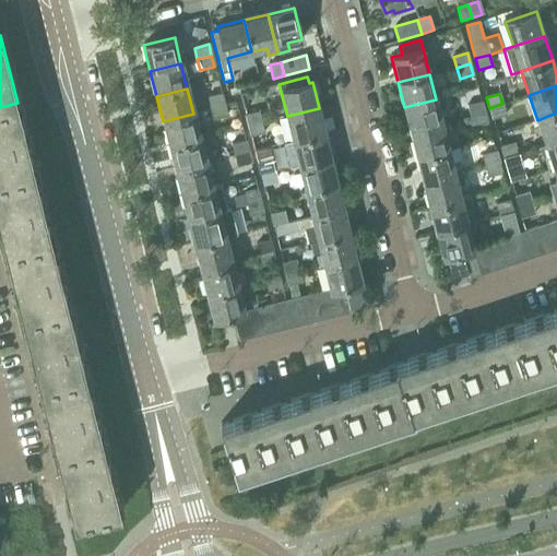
[(206,98),(210,109),(223,105),(221,95),(206,98)]
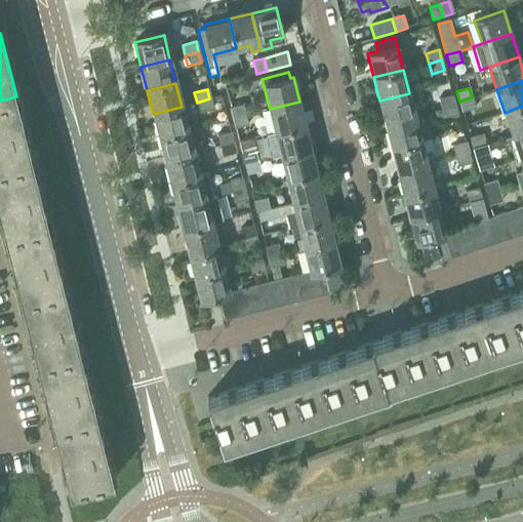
[(379,101),(386,125),(415,117),(409,93),(379,101)]
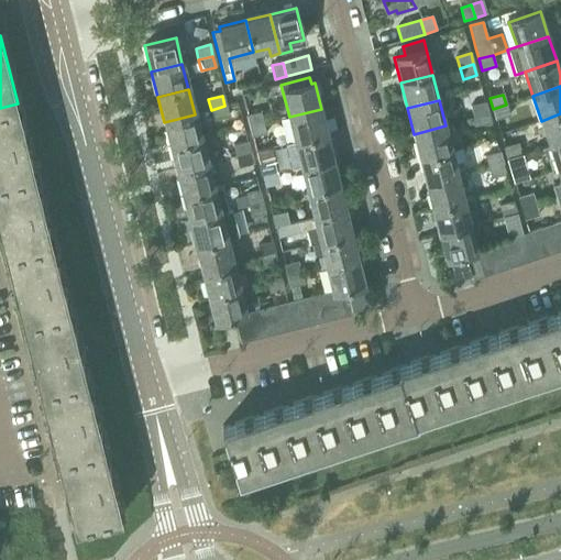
[(0,182),(34,173),(18,103),(0,108),(0,182)]
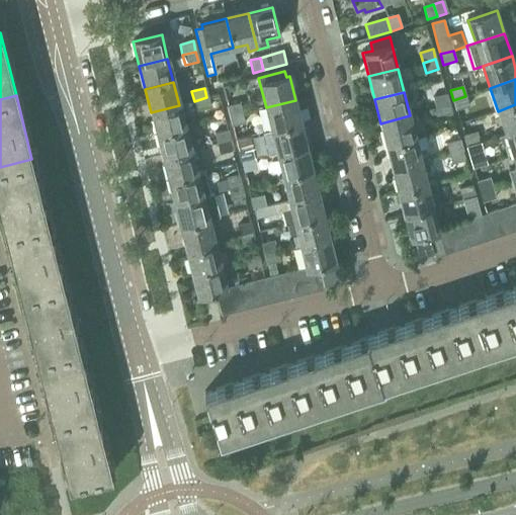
[(433,98),(436,108),(448,105),(445,95),(433,98)]
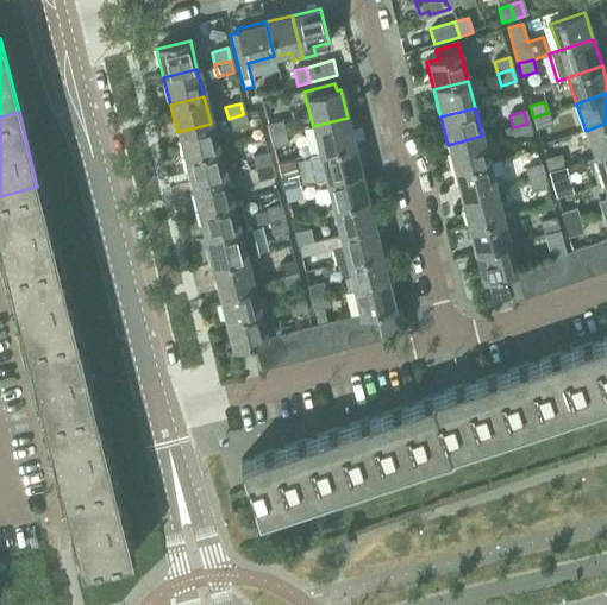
[(548,113),(533,118),(537,130),(551,125),(548,113)]
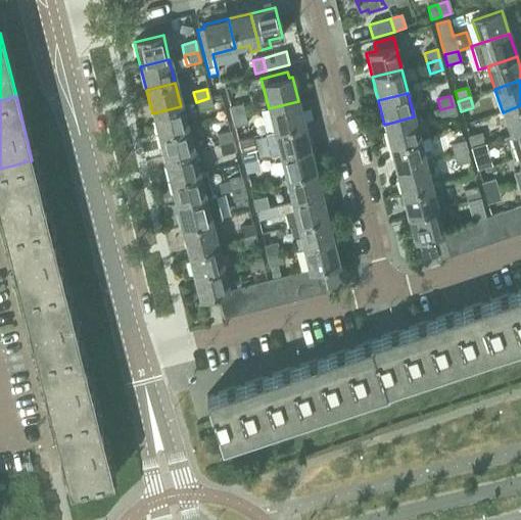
[(208,98),(196,102),(198,112),(211,109),(208,98)]
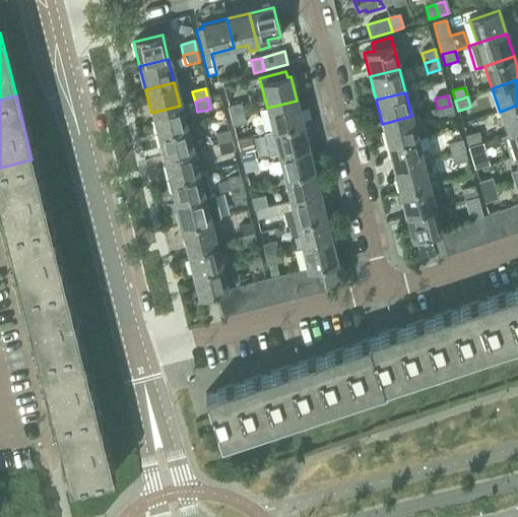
[(267,108),(272,131),(302,124),(297,101),(267,108)]
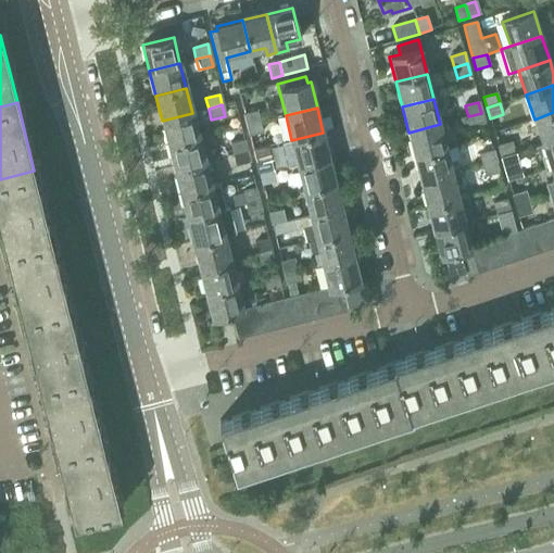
[(243,114),(246,125),(260,122),(257,111),(243,114)]
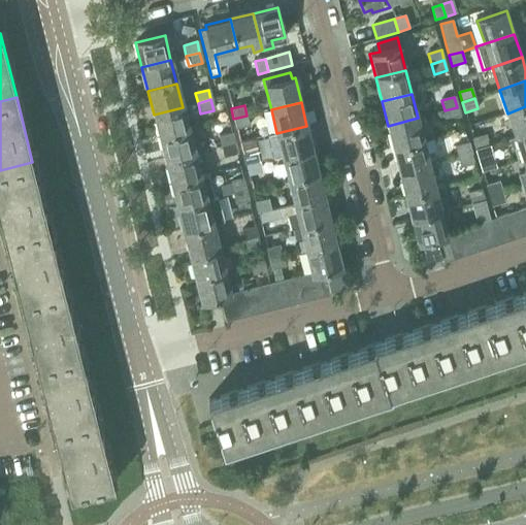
[(515,136),(525,132),(525,106),(507,113),(515,136)]
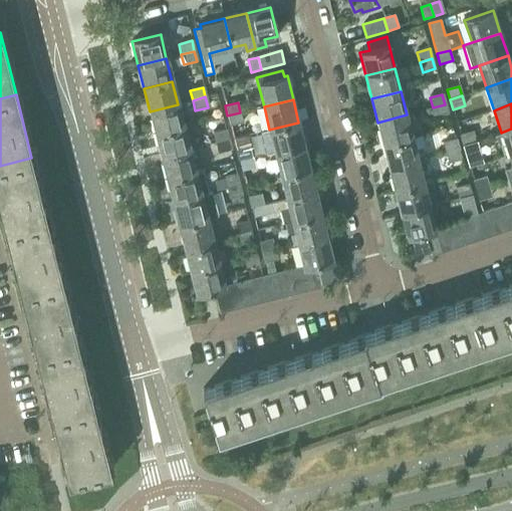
[(150,111),(155,135),(185,126),(189,125),(187,120),(183,122),(178,104),(150,111)]
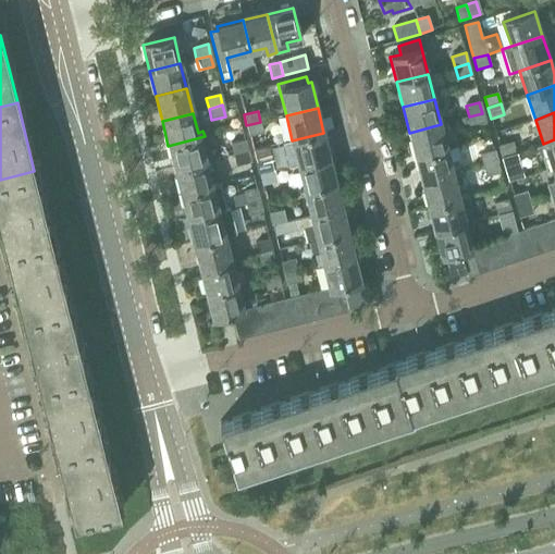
[(469,117),(459,120),(461,127),(472,128),(485,124),(482,113),(469,117)]
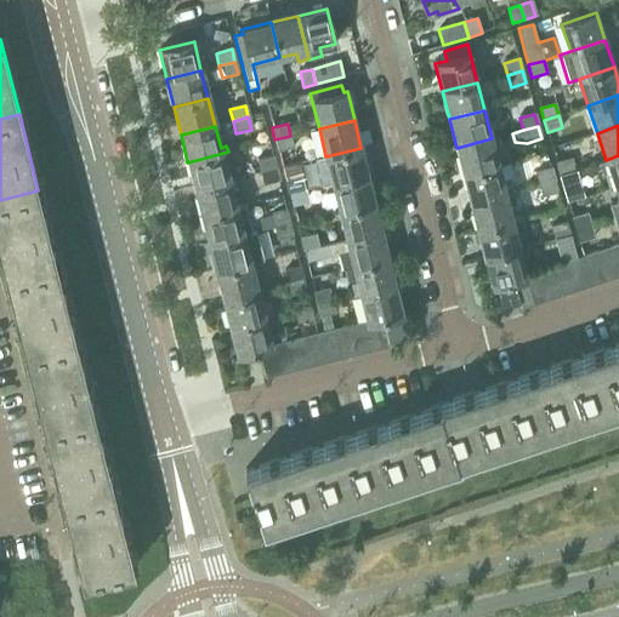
[(290,136),(274,140),(278,153),(294,148),(290,136)]
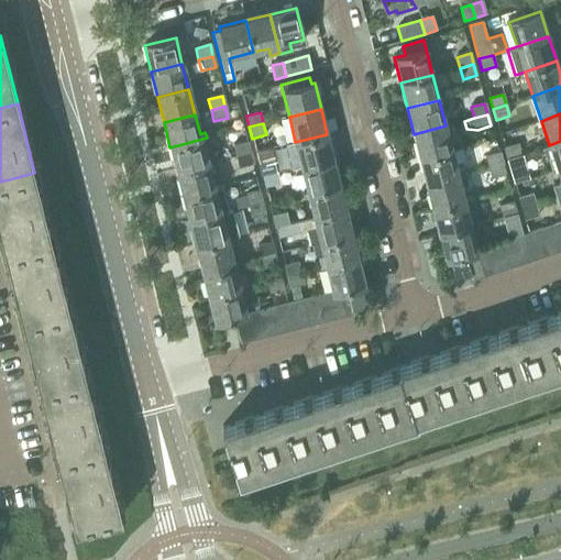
[(414,134),(419,158),(452,151),(446,125),(414,134)]
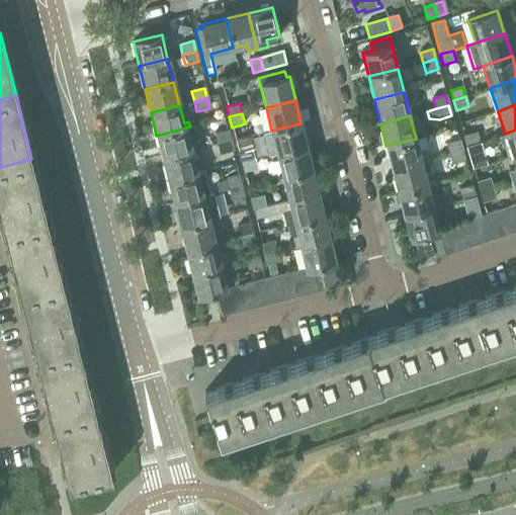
[(272,156),(277,155),(307,148),(301,123),(271,131),(275,146),(270,147),(272,156)]
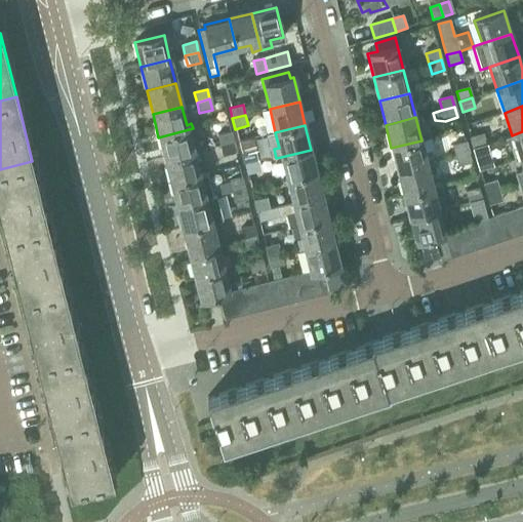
[(158,137),(164,161),(194,154),(188,130),(189,130),(189,129),(158,137)]
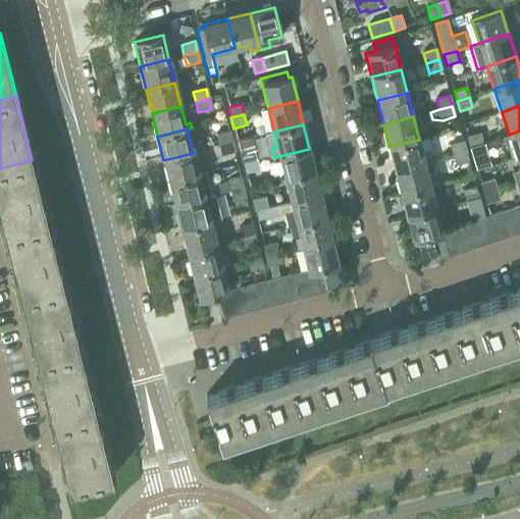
[(517,157),(519,156),(519,131),(509,135),(504,137),(508,146),(512,144),(517,157)]
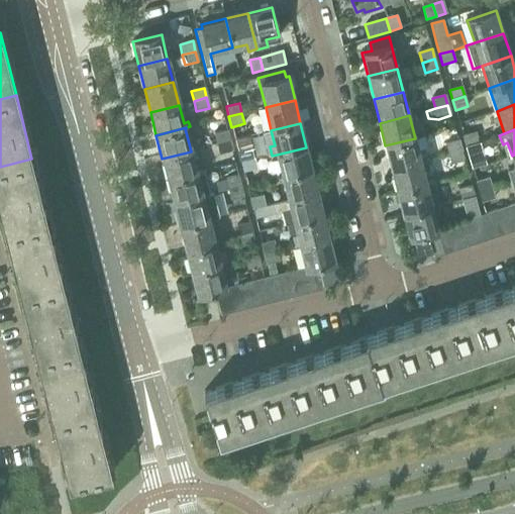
[(213,134),(215,144),(228,141),(226,131),(213,134)]
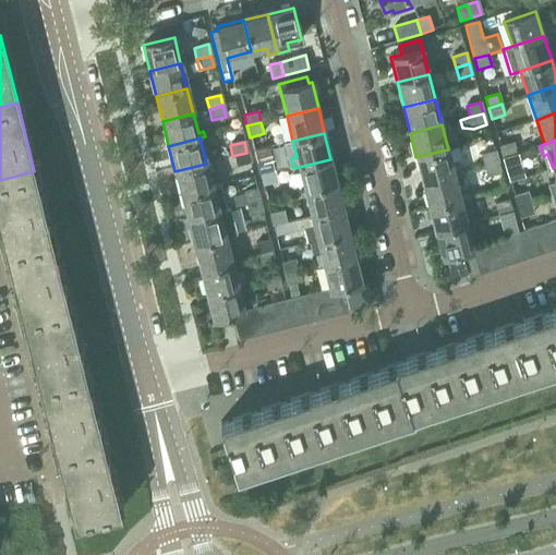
[(499,147),(503,158),(516,154),(514,143),(499,147)]
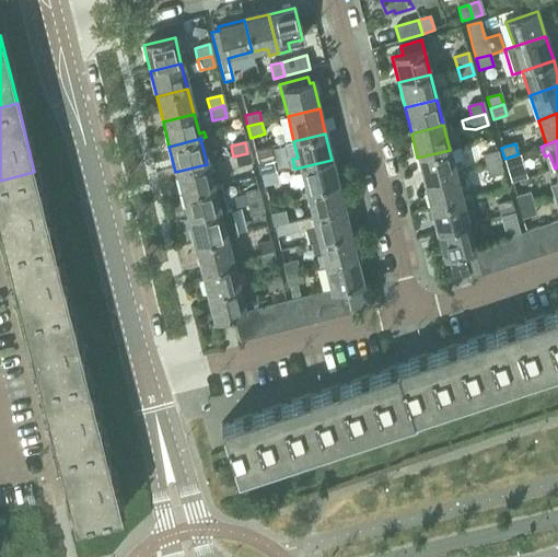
[(417,158),(423,183),(462,173),(460,164),(453,165),(450,150),(417,158)]
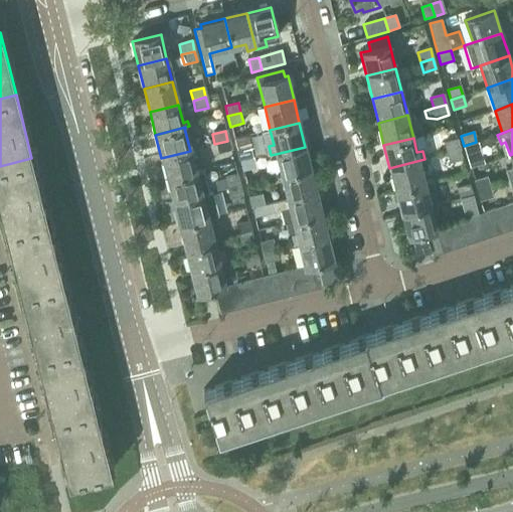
[(227,141),(214,144),(217,154),(230,151),(227,141)]
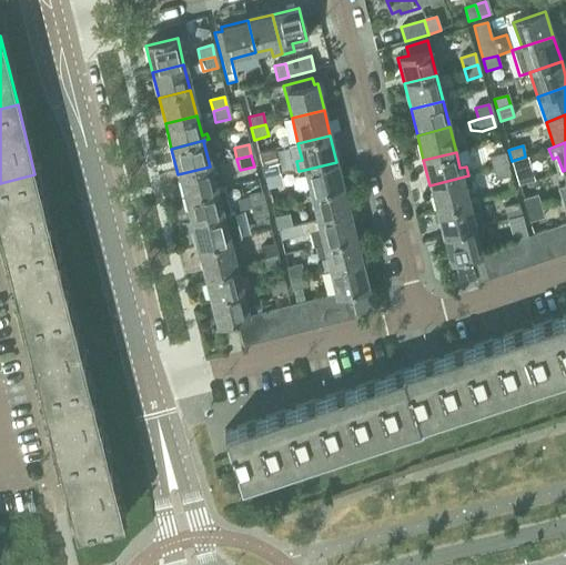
[(489,159),(492,169),(506,165),(504,155),(489,159)]
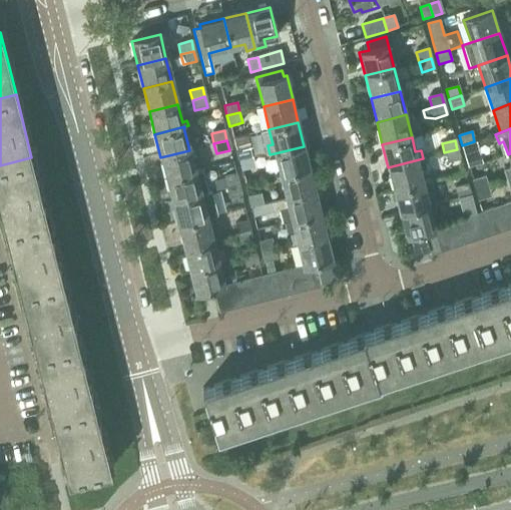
[(474,141),(462,145),(468,167),(481,163),(474,141)]
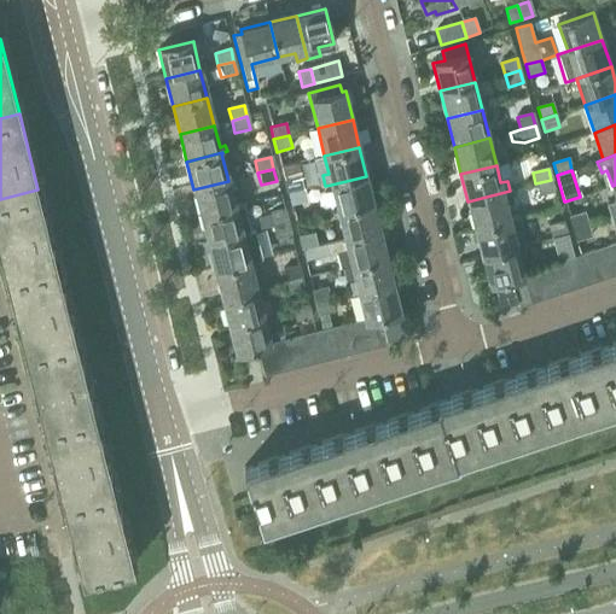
[(331,185),(338,211),(373,203),(366,176),(331,185)]
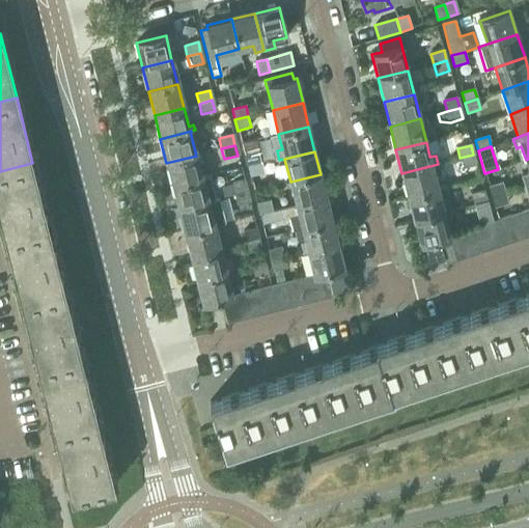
[(244,157),(247,168),(259,165),(257,154),(244,157)]
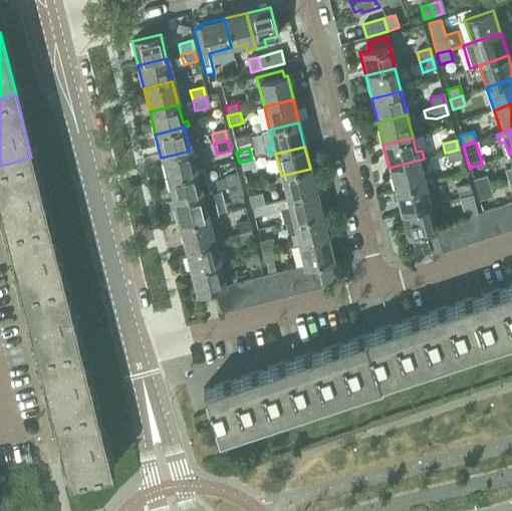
[(458,150),(445,153),(448,164),(461,160),(458,150)]
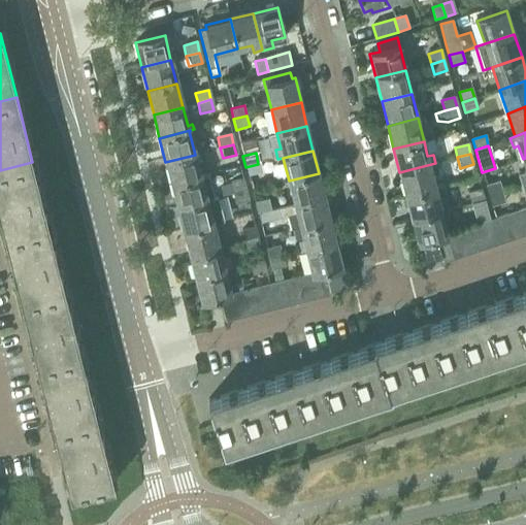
[(165,162),(171,186),(201,178),(195,155),(165,162)]
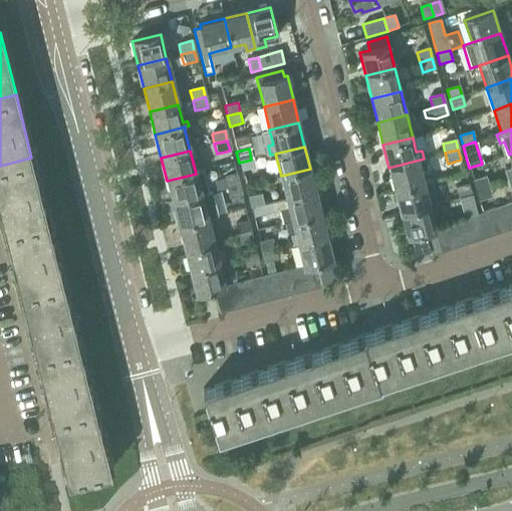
[(507,181),(511,179),(511,154),(509,155),(511,165),(511,167),(503,171),(507,181)]
